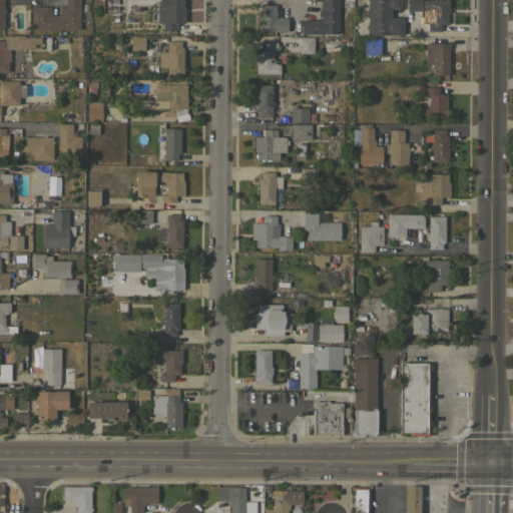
[(3,0),(3,8),(5,8),(5,12),(10,12),(10,19),(3,19),(3,28),(0,28),(0,0),(3,0)]
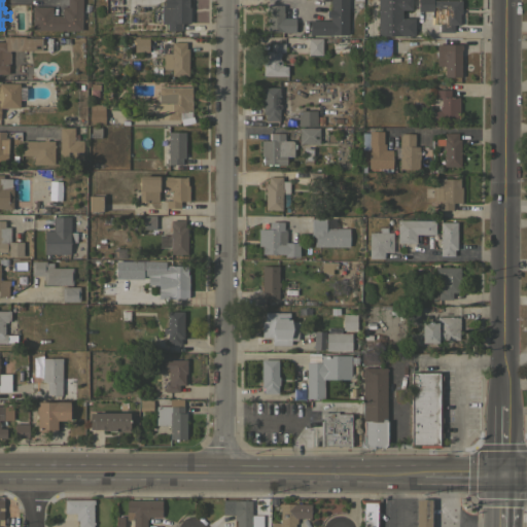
[(32,29),(32,5),(51,6),(51,14),(62,14),(62,6),(67,6),(67,0),(81,0),(81,30),(32,29)]
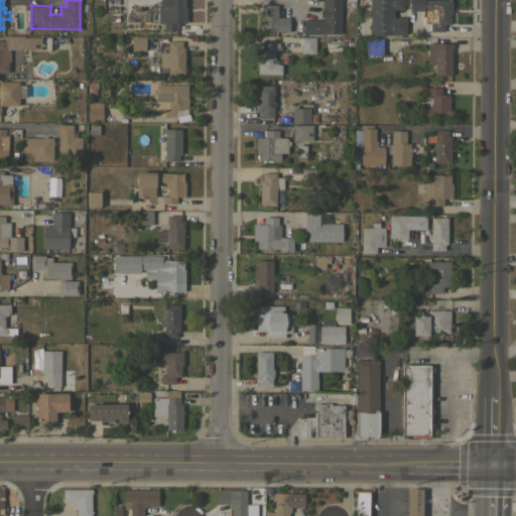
[(157,4),(161,4),(161,0),(183,0),(183,6),(185,6),(185,21),(176,21),(176,28),(163,28),(163,23),(157,23),(157,4)]
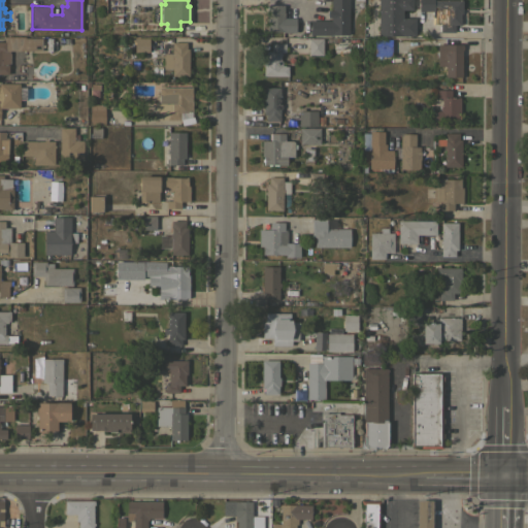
[(348,0),(348,34),(330,34),(306,34),(306,20),(330,20),(330,17),(327,17),(327,9),(330,9),(330,0),(348,0)]
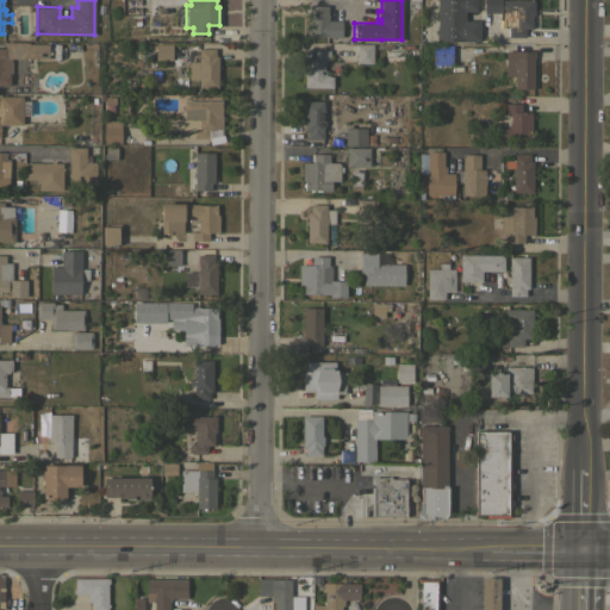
[(436,0),(477,0),(477,11),(465,11),(465,20),(479,20),(479,42),(436,41),(436,0)]
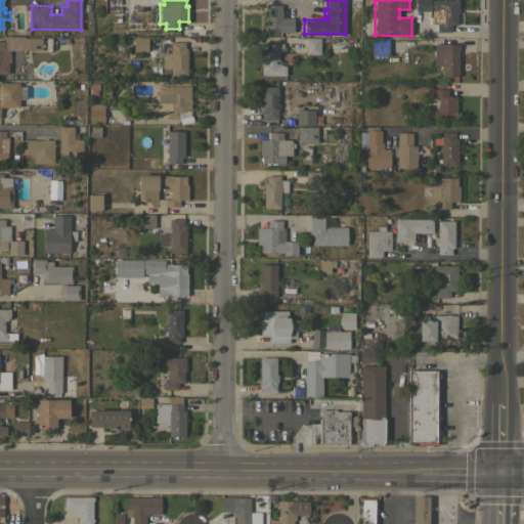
[(457,0),(457,12),(456,12),(456,24),(450,24),(450,31),(437,31),(437,23),(442,23),(442,22),(441,22),(441,19),(442,19),(442,14),(440,14),(440,8),(434,8),(434,6),(430,6),(430,10),(415,10),(415,0),(457,0)]
